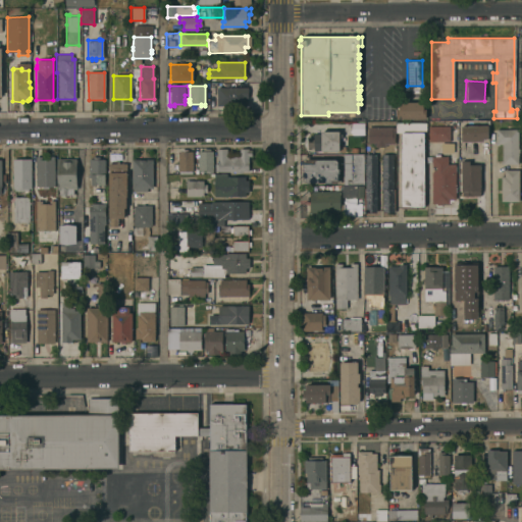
[(247,87),(247,98),(245,98),(245,105),(216,106),(216,88),(247,87)]
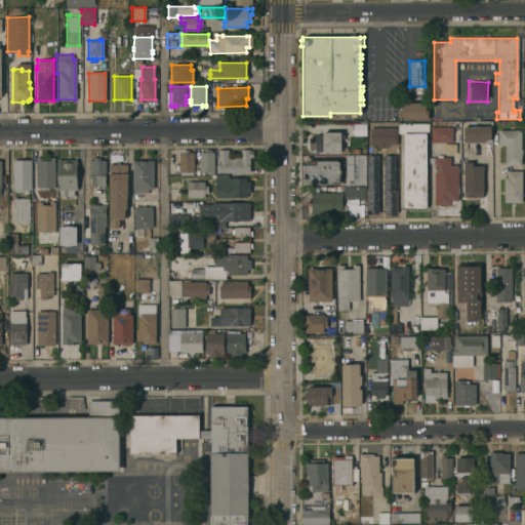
[(398,119),(398,110),(399,110),(399,108),(400,108),(400,103),(425,103),(425,110),(428,110),(428,119),(398,119)]
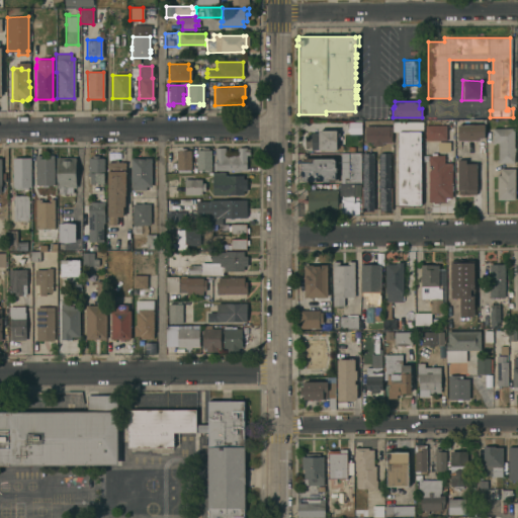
[(391,143),(382,143),(382,142),(381,142),(381,146),(371,146),(371,143),(364,143),(364,125),(377,125),(377,120),(390,120),(390,126),(391,126),(391,143)]
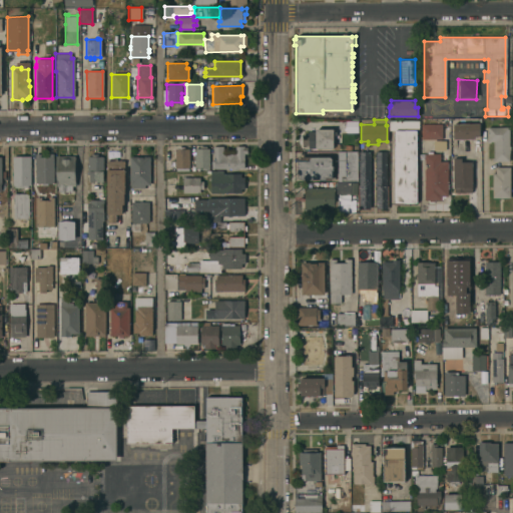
[(418,120),(418,130),(389,130),(389,120),(418,120)]
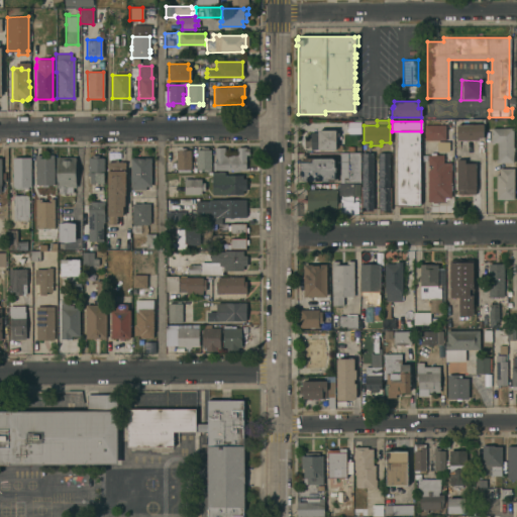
[(347,133),(347,122),(360,123),(359,134),(347,133)]
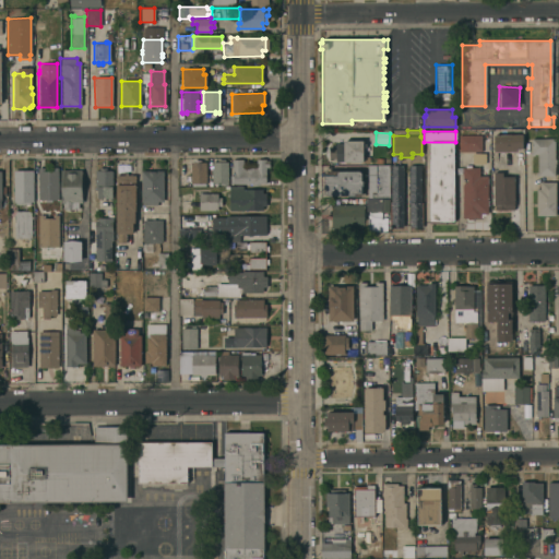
[(482,134),(482,152),(458,152),(458,134),(482,134)]
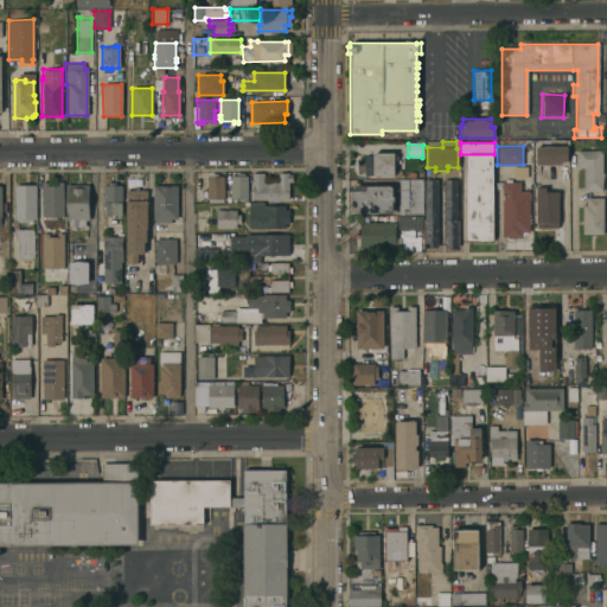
[(567,146),(567,161),(561,161),(561,165),(536,165),(535,147),(567,146)]
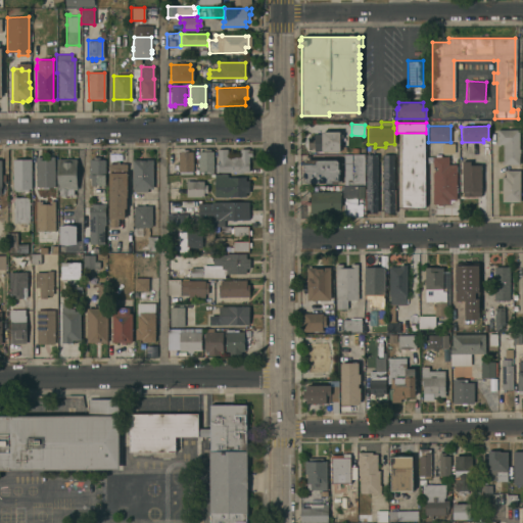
[(518,149),(519,149),(519,153),(518,153),(518,164),(501,164),(501,161),(503,161),(503,144),(500,144),(500,145),(495,145),(495,142),(496,142),(496,130),(518,130),(518,149)]
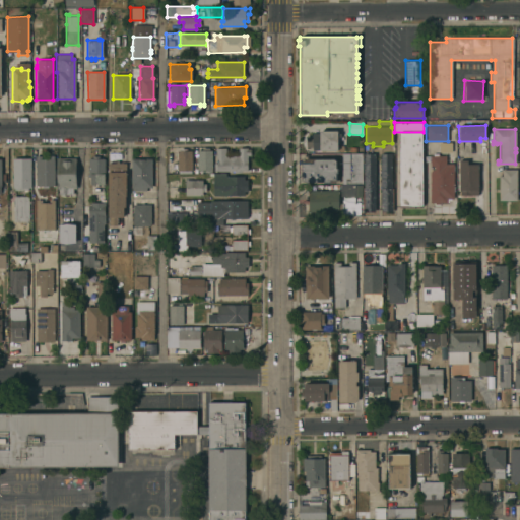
[(337,131),(337,133),(339,133),(339,136),(336,136),(336,150),(312,150),(312,147),(306,147),(306,136),(312,136),(312,133),(319,133),(319,131),(337,131)]
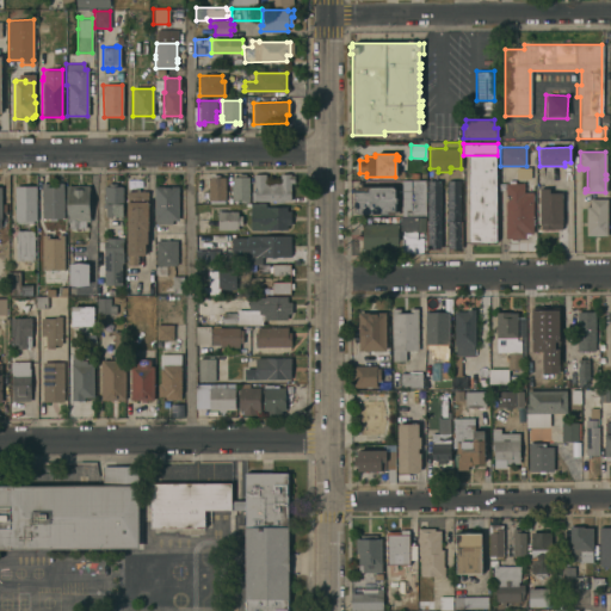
[(469,155),(494,155),(494,189),(497,189),(497,195),(494,195),(494,199),(497,199),(497,205),(494,205),(494,208),(497,207),(497,214),(494,214),(494,218),(497,218),(497,224),(494,224),(494,227),(497,227),(497,230),(494,230),(494,241),(493,241),(493,244),(487,244),(487,241),(486,241),(486,245),(480,245),(480,241),(479,241),(479,244),(469,244),(469,155)]
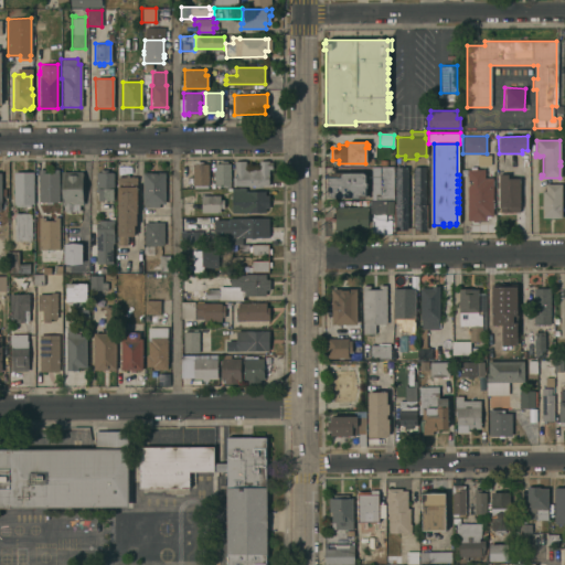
[(230,187),(228,187),(228,188),(223,188),(223,187),(222,187),(222,184),(214,185),(214,179),(213,179),(213,170),(214,170),(214,163),(219,163),(219,161),(226,160),(226,163),(230,163),(230,187)]
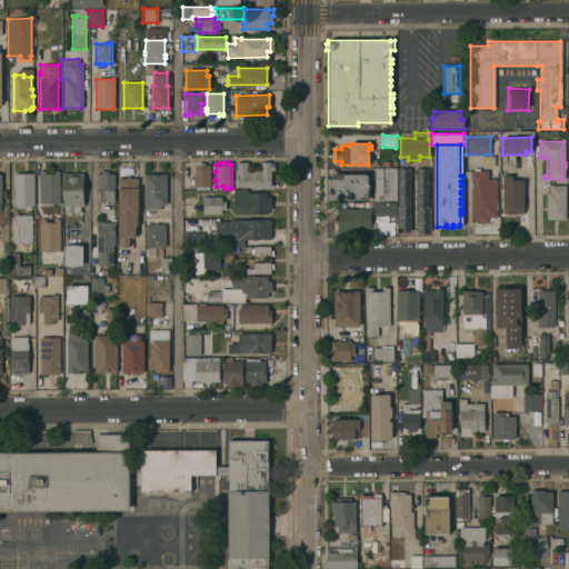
[(188,178),(188,176),(193,176),(193,165),(197,165),(197,162),(203,162),(203,165),(209,165),(209,177),(212,177),(212,179),(211,179),(211,189),(208,189),(189,189),(188,178)]
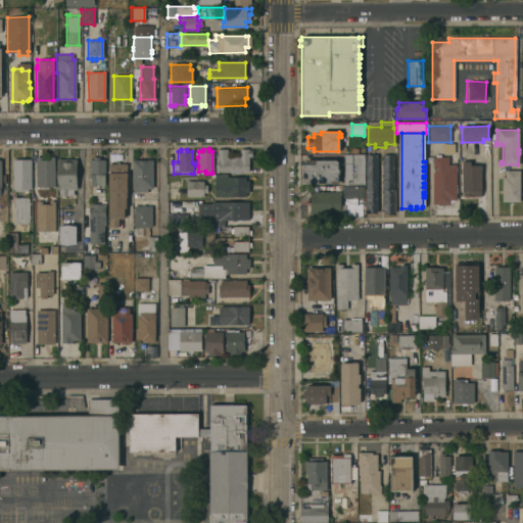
[(218,172),(215,172),(215,164),(218,164),(218,161),(217,161),(217,149),(227,149),(227,157),(239,157),(239,149),(248,149),(248,150),(251,150),(251,156),(248,156),(248,172),(218,172)]
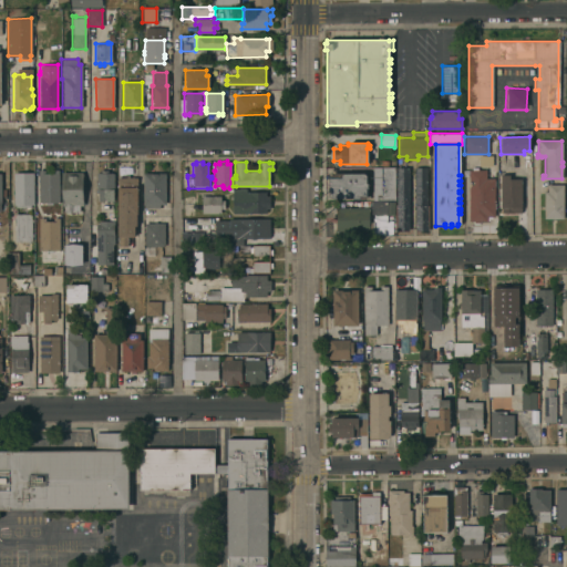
[(372,200),(372,167),(395,167),(395,200),(372,200)]
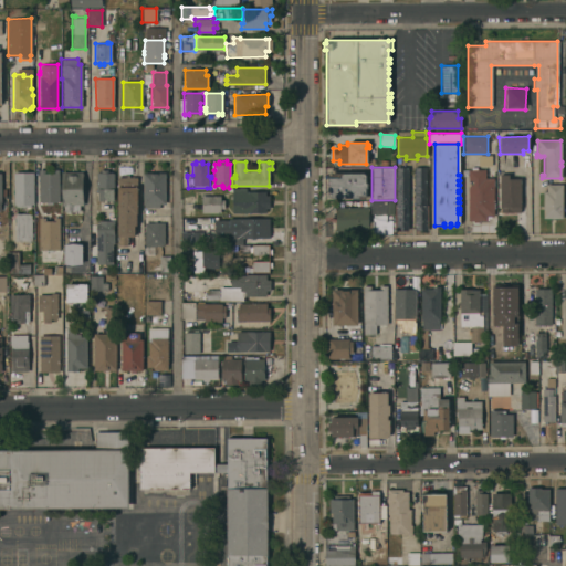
[(395,231),(394,231),(394,203),(395,203),(395,200),(395,167),(408,167),(408,229),(407,229),(407,231),(395,231)]
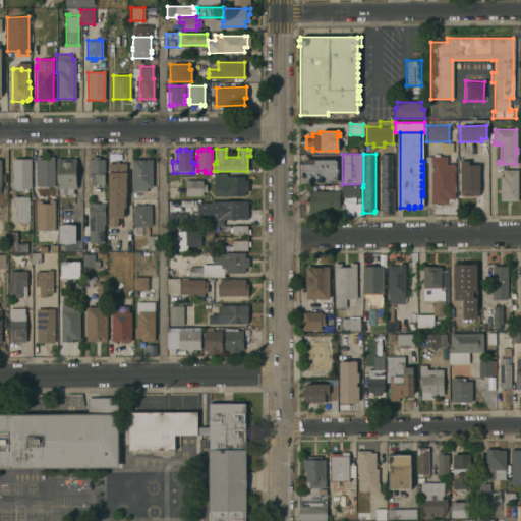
[(392,188),(393,188),(393,212),(382,212),(382,210),(381,210),(380,154),(391,154),(392,188)]
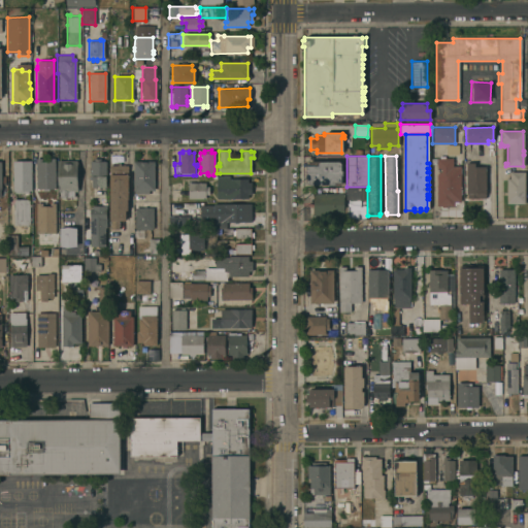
[(460,202),(458,202),(458,203),(455,203),(455,205),(454,205),(454,206),(446,206),(446,208),(440,208),(440,206),(436,206),(436,158),(439,158),(439,156),(444,156),(444,158),(453,158),(453,166),(460,166),(460,202)]
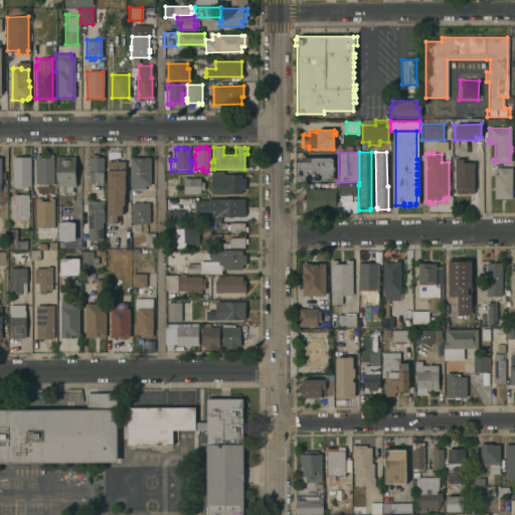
[(53,184),(34,184),(34,154),(40,154),(40,157),(47,157),(47,154),(52,154),(53,184)]
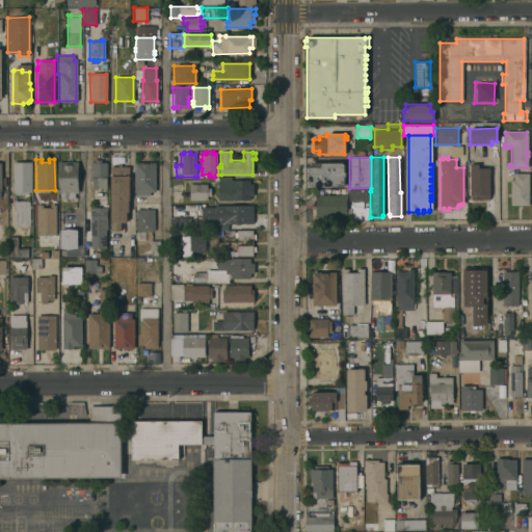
[(106,188),(91,188),(91,181),(89,181),(89,162),(94,162),(94,160),(101,160),(101,162),(106,162),(106,188)]
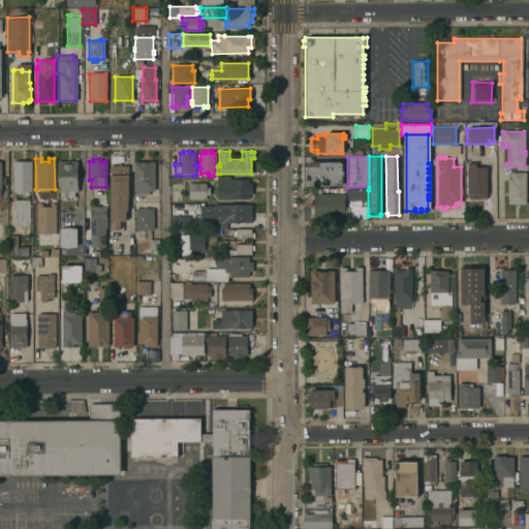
[(58,161),(75,160),(75,174),(76,174),(76,182),(76,192),(73,192),(73,197),(59,197),(59,192),(58,192),(58,161)]
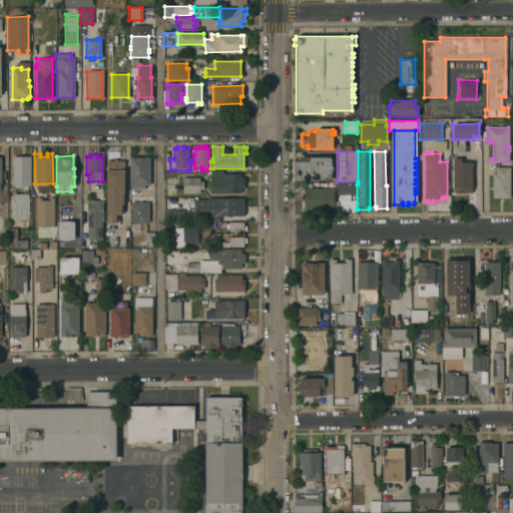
[(12,156),(30,156),(30,185),(27,185),(27,187),(26,187),(26,188),(23,188),(23,187),(13,187),(13,185),(12,185),(12,156)]
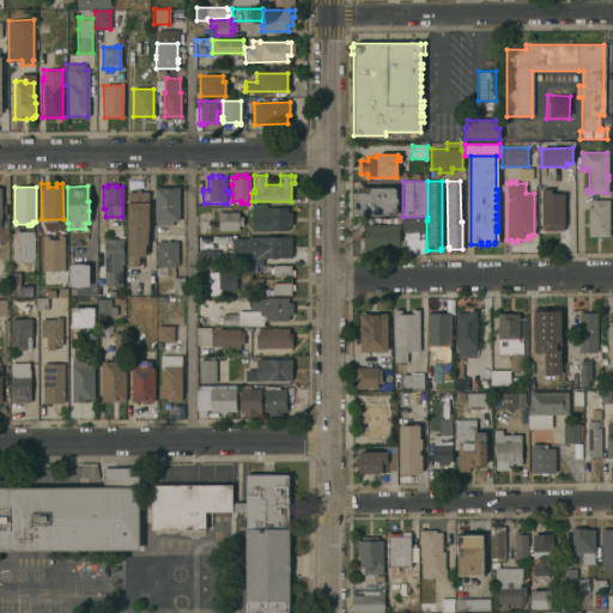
[(178,220),(171,220),(171,225),(159,225),(159,220),(156,220),(156,187),(162,187),(162,188),(169,188),(169,187),(178,187),(178,220)]
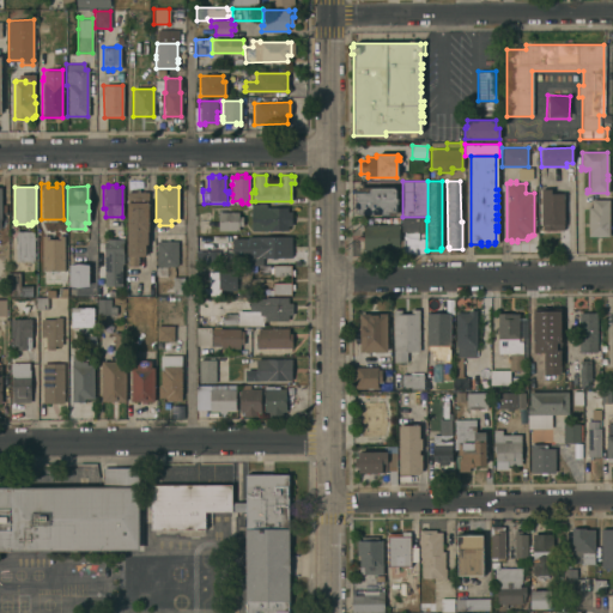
[(393,188),(394,188),(395,189),(395,212),(388,212),(388,214),(359,214),(358,214),(357,212),(357,207),(356,207),(354,193),(365,192),(365,193),(369,193),(369,190),(369,189),(370,188),(371,188),(392,188),(393,188)]
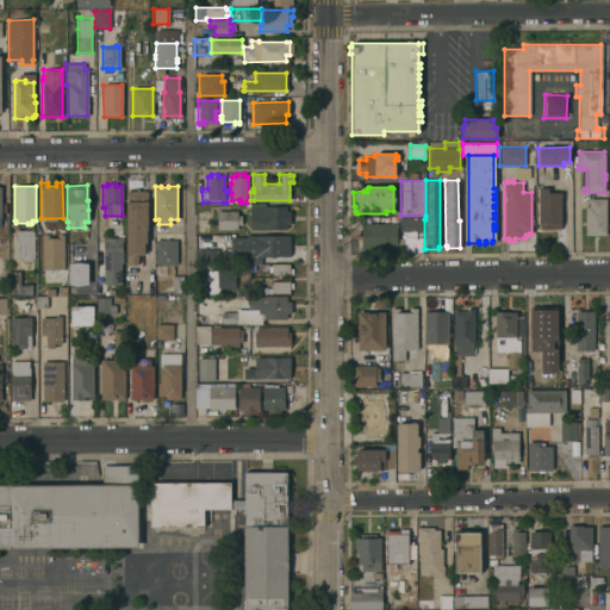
[(135,191),(135,188),(138,188),(138,191),(147,191),(147,230),(145,230),(145,243),(144,243),(144,255),(137,255),(137,265),(126,265),(126,255),(125,255),(126,191),(135,191)]
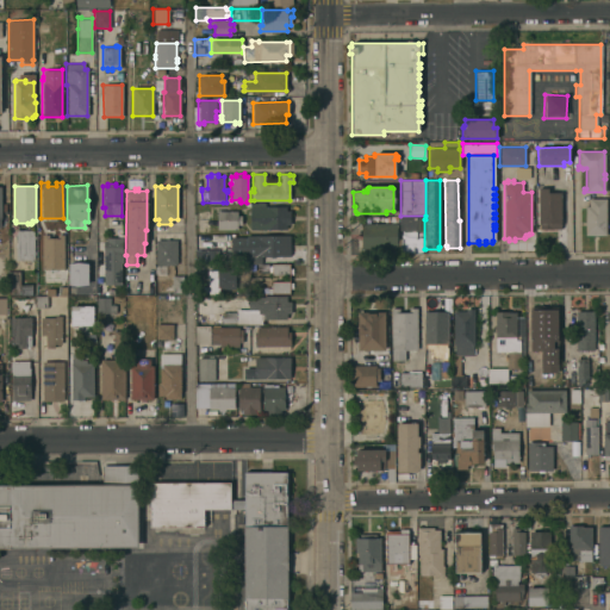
[(560,225),(560,229),(539,229),(539,224),(537,224),(537,188),(547,188),(547,193),(560,193),(560,225)]
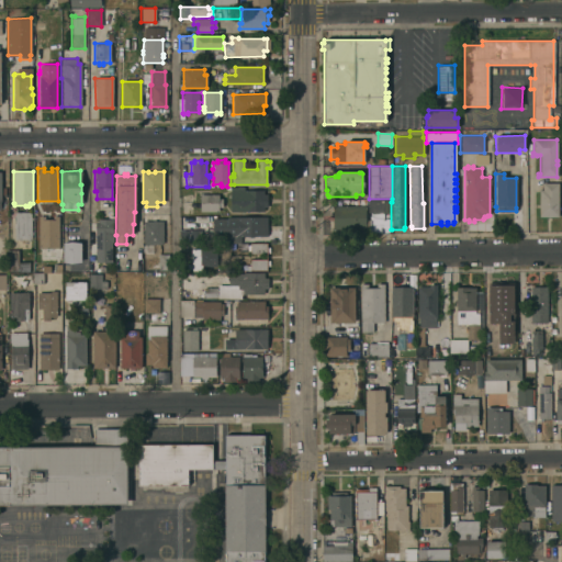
[(178,187),(178,176),(186,176),(187,187),(178,187)]
